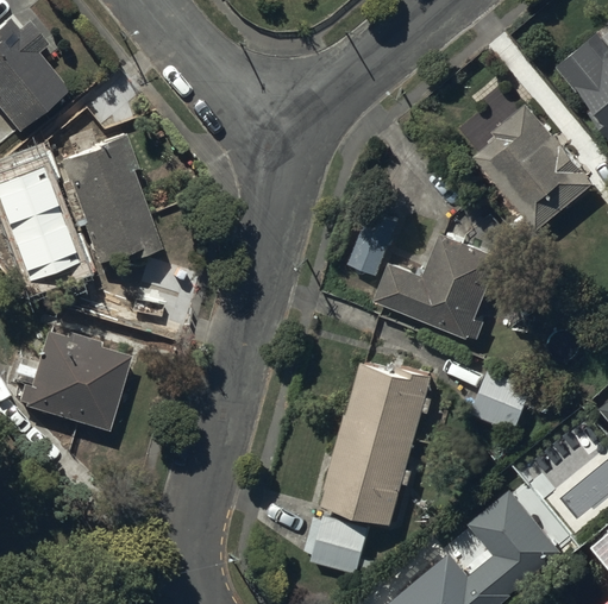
[(6,20),(0,24),(0,113),(14,131),(66,90),(35,54),(44,45),(25,23),(14,31),(6,20)]
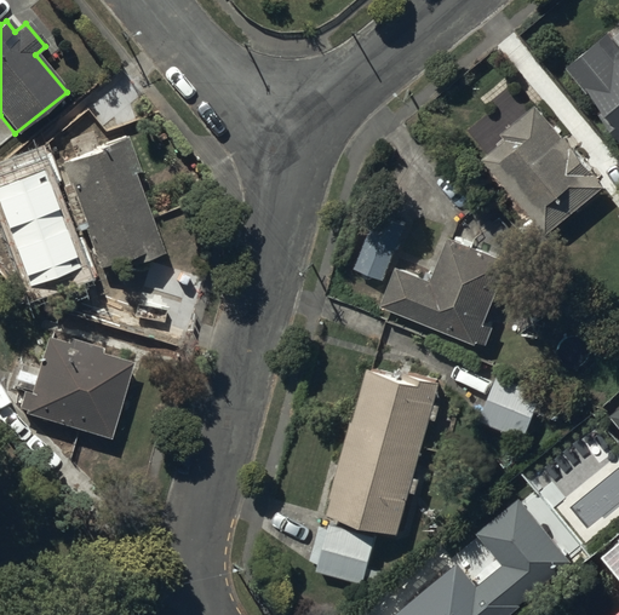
[(618,46),(606,32),(563,67),(586,93),(588,92),(613,121),(607,125),(618,138),(618,46)]
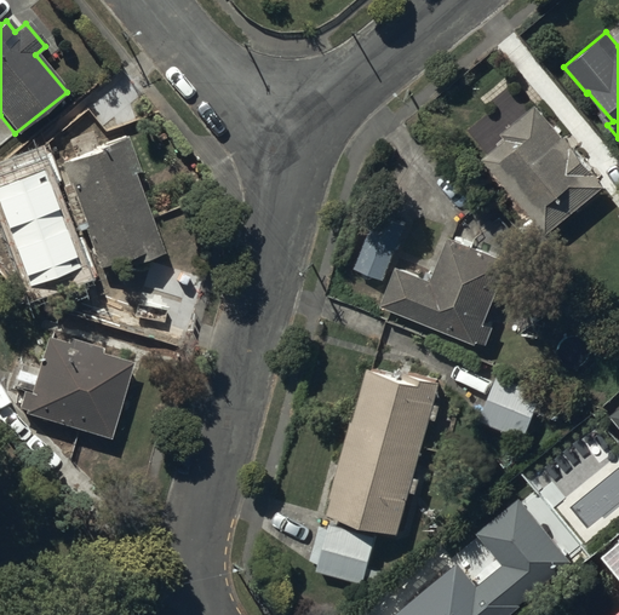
[(505,138),(481,159),(544,235),(605,185),(536,105),(502,134),(505,138)]
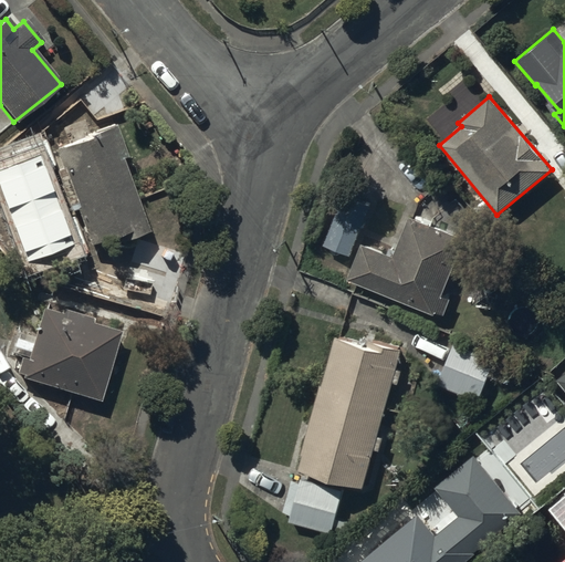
[(74,210),(87,246),(144,225),(119,158),(124,157),(113,127),(53,149),(60,169),(53,173),(69,212),(74,210)]
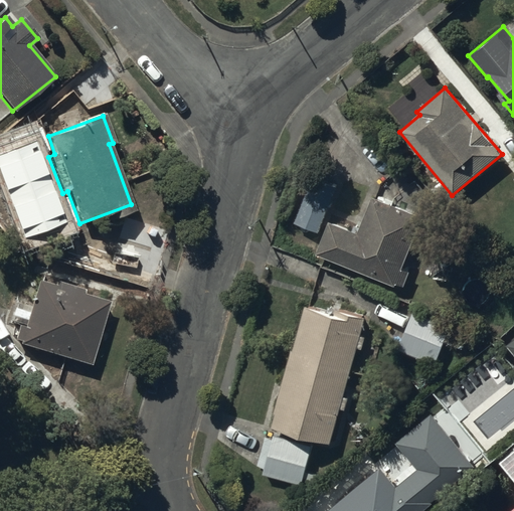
[(307,178),(292,225),(318,232),(332,186),(307,178)]
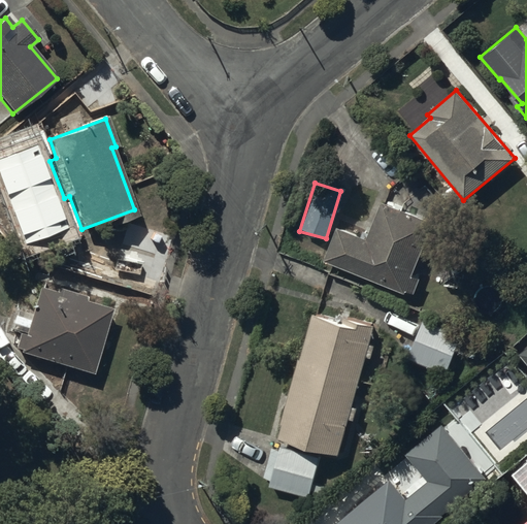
[(366,238),(336,226),(323,259),(412,296),(422,271),(415,268),(433,223),(382,201),(366,238)]
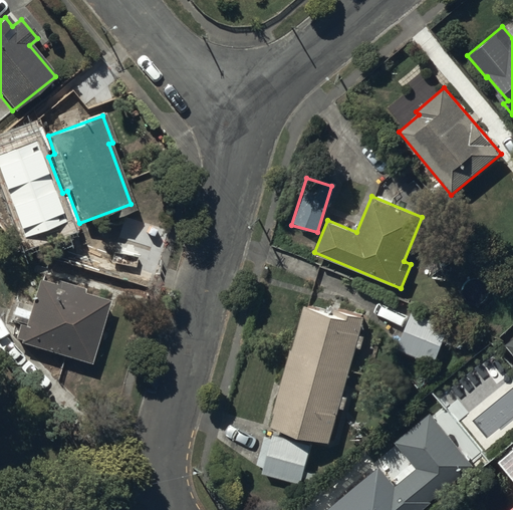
[(126,236),(87,224),(75,266),(114,278),(126,236)]
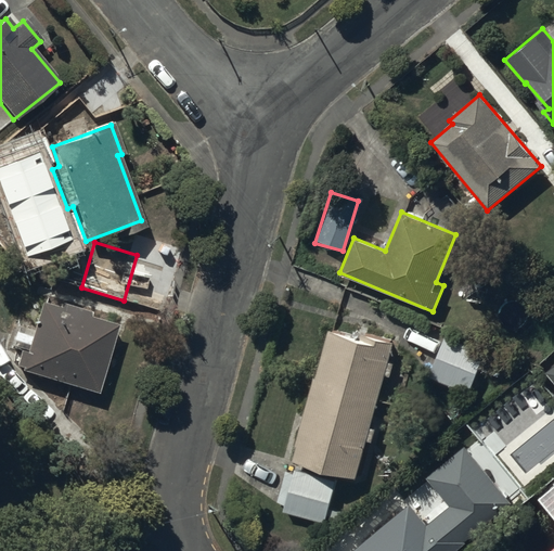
[(39,303),(24,351),(18,350),(13,367),(21,369),(20,371),(95,394),(116,325),(88,317),(89,312),(64,306),(63,309),(39,303)]
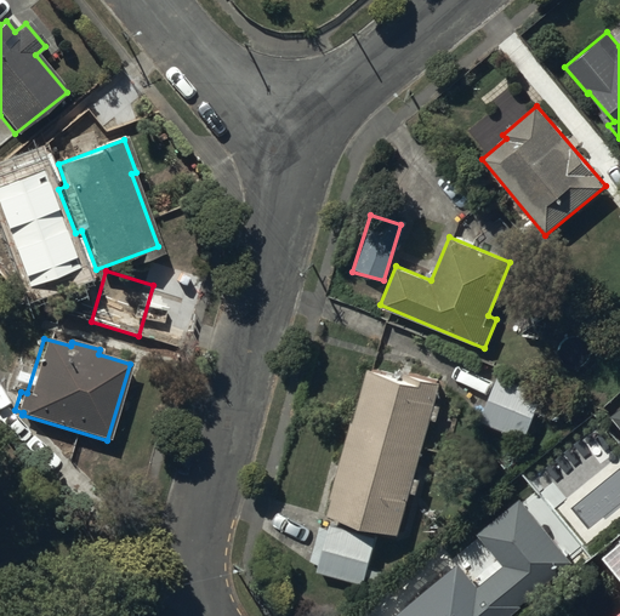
[(365,368),(324,513),(396,536),(438,388),(365,368)]
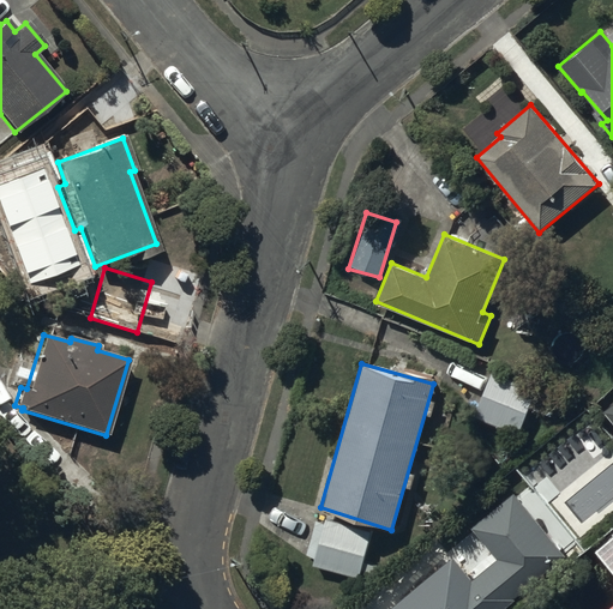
[(535,387),(490,371),(473,417),(517,434),(535,387)]
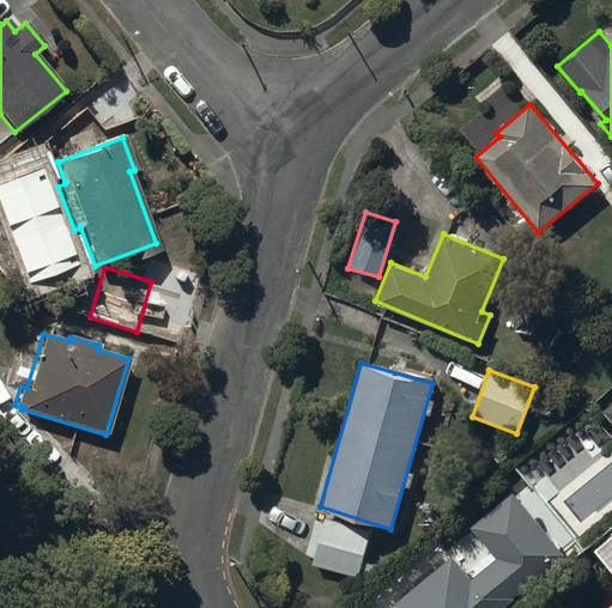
[(611,403),(601,412),(611,424),(611,403)]
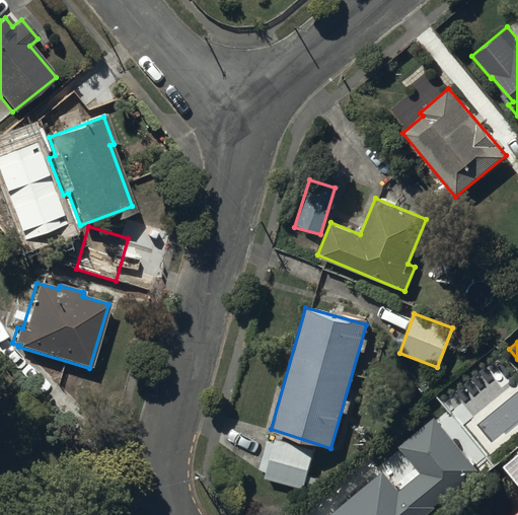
[(384,472),(329,514),(430,514),(436,510),(433,506),(476,473),(435,419),(399,445),(420,472),(397,489),(384,472)]
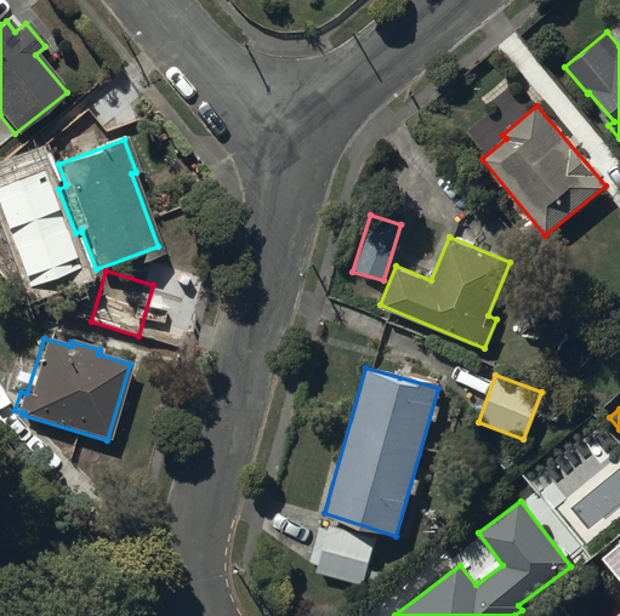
[(377,539),(329,525),(316,574),(364,587),(377,539)]
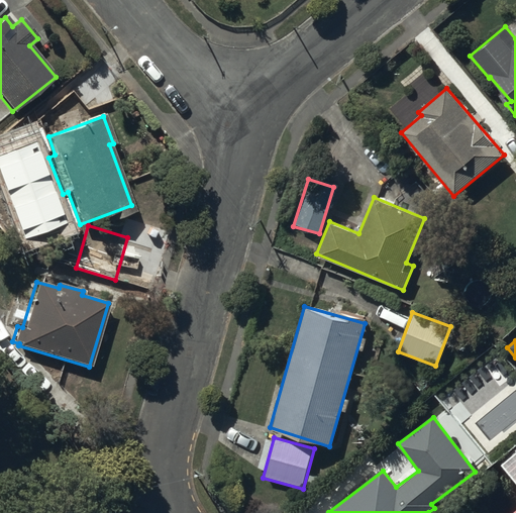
[(515,451),(501,465),(515,482),(515,451)]
